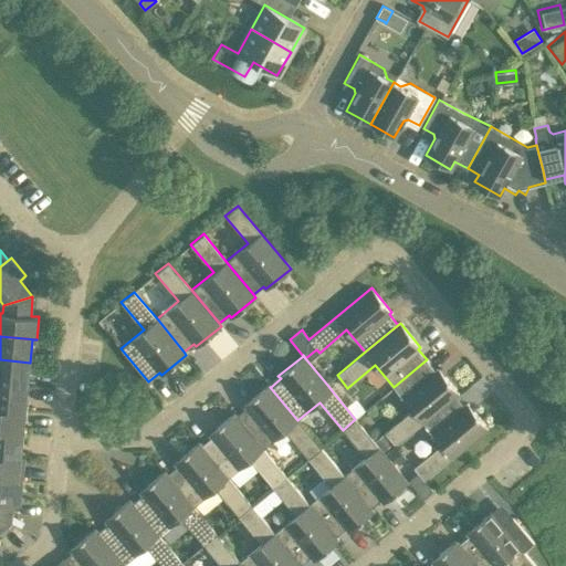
[(0,383),(28,386),(30,363),(0,359),(0,383)]
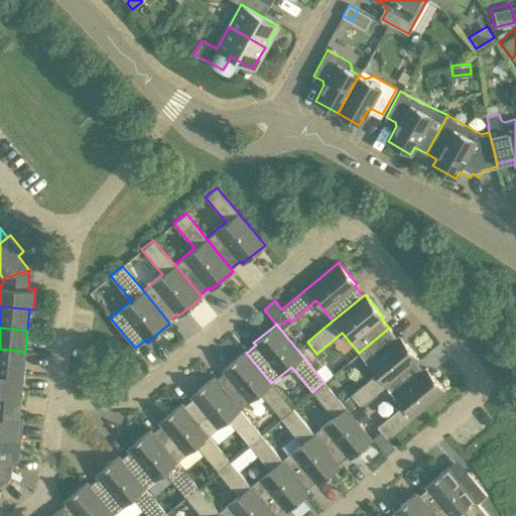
[(385,385),(415,360),(418,358),(399,336),(397,338),(389,328),(359,353),(376,374),(342,401),(350,410),(359,403),(361,406),(386,385),(385,385)]
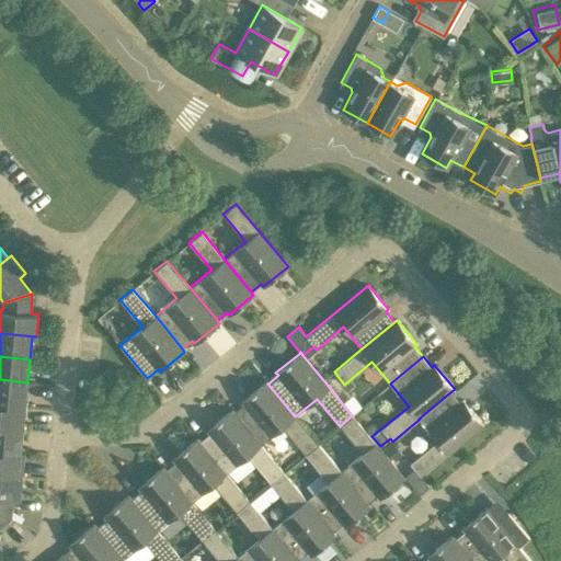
[(0,403),(25,405),(27,382),(0,379),(0,403)]
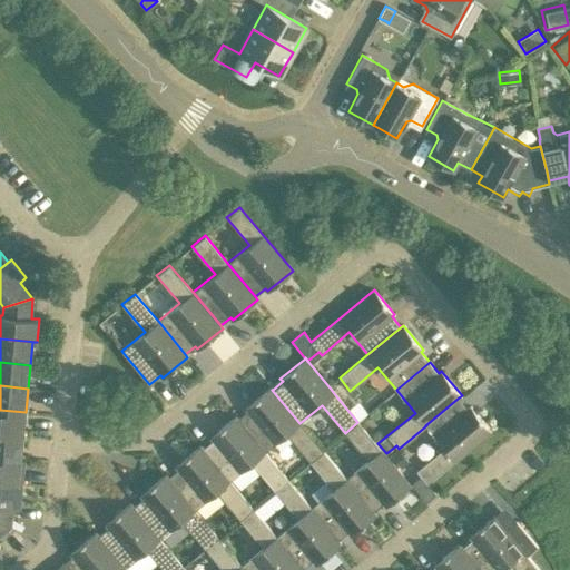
[(245,408),(247,410),(237,419),(265,452),(287,433),(310,461),(323,451),(300,423),(272,390),(273,390),(271,386),(245,408)]
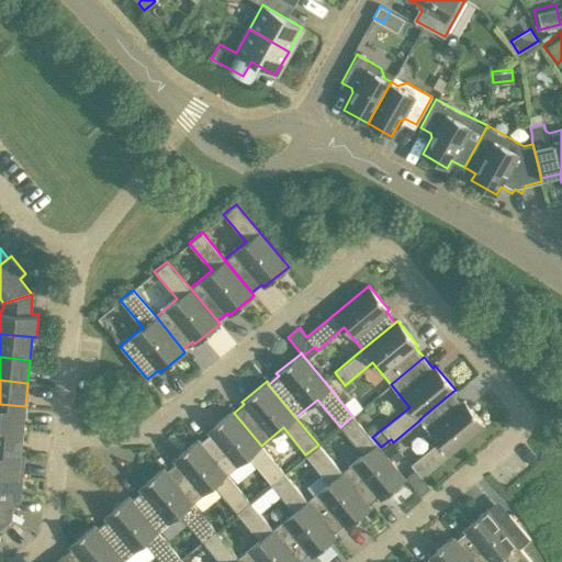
[(463,400),(461,402),(452,392),(419,419),(420,419),(438,441),(411,464),(420,476),(484,425),(463,400)]
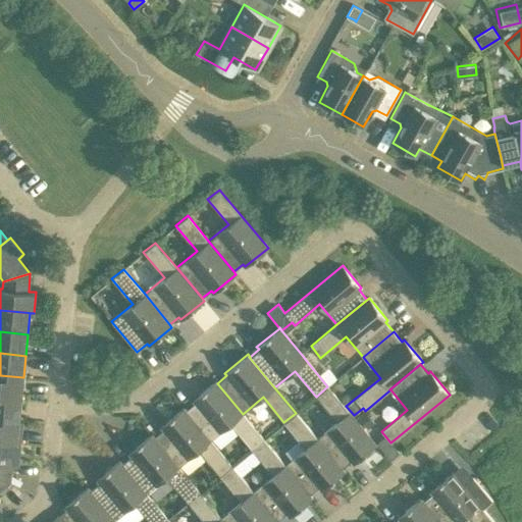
[(0,397),(21,399),(23,377),(0,375),(0,397)]
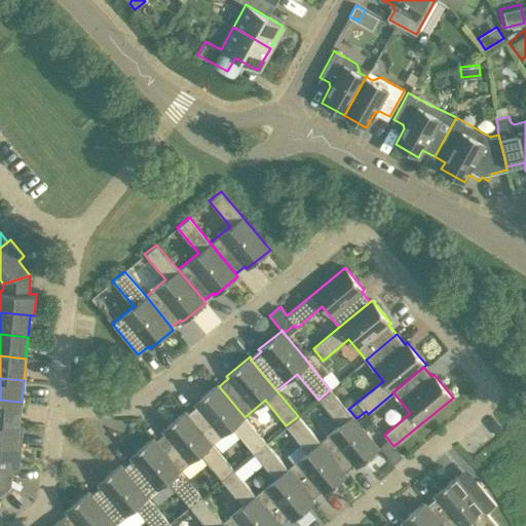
[(194,403),(196,405),(187,413),(186,413),(212,444),(213,444),(232,426),(254,452),(265,443),(245,417),(219,386),(217,383),(194,403)]
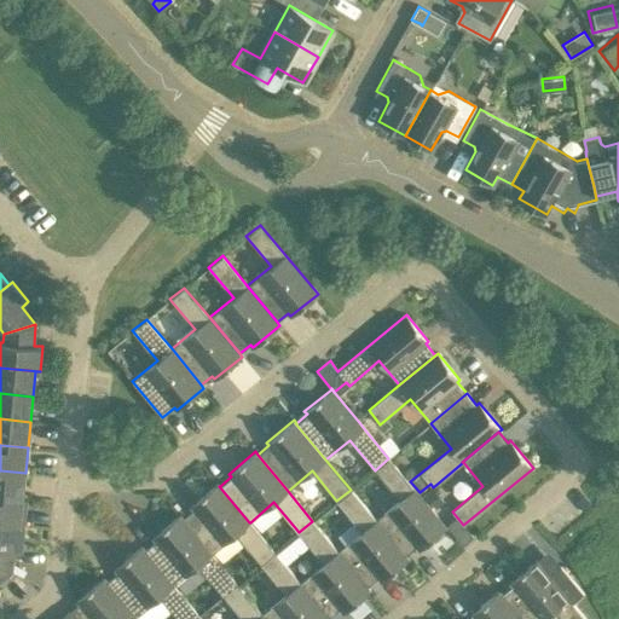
[(418,549),(446,527),(388,458),(375,470),(399,499),(376,520),(375,520),(405,556),(416,547),(418,549)]
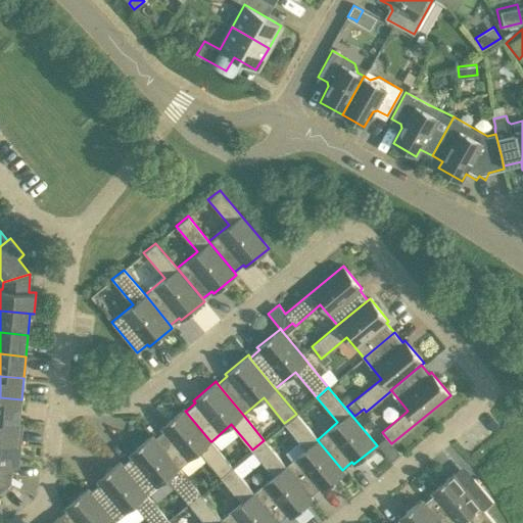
[(0,419),(19,421),(21,399),(0,397),(0,419)]
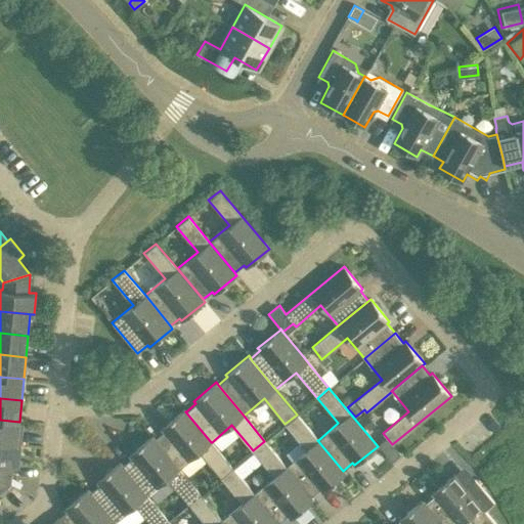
[(161,428),(163,430),(154,438),(179,469),(200,451),(220,477),(232,468),(212,442),(211,442),(185,411),(186,411),(184,408),(161,428)]
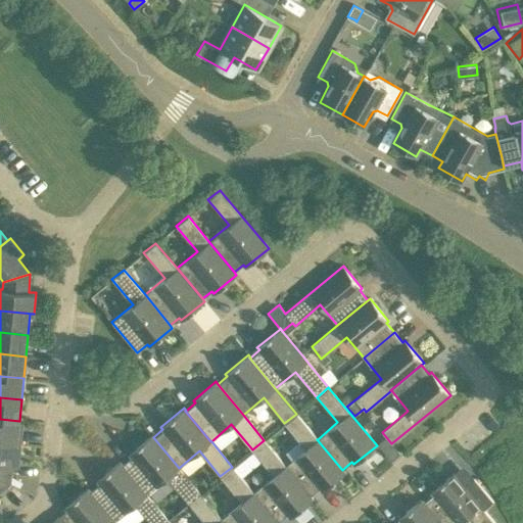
[(374,423),(365,413),(359,418),(367,429),(374,423)]
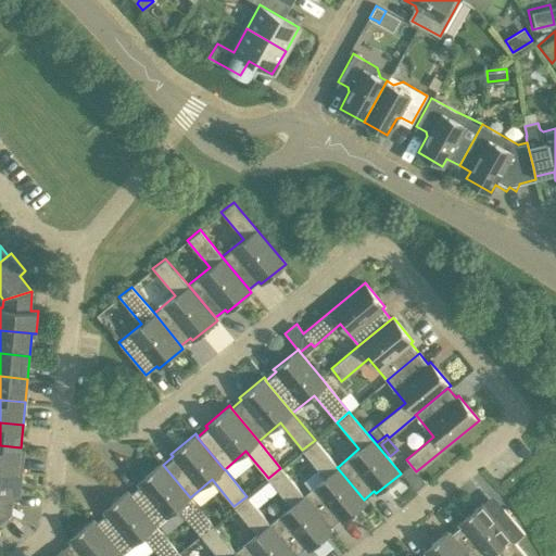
[(342,522),(366,502),(364,500),(337,467),(338,467),(315,440),(302,450),(325,477),(303,495),(329,528),(330,528),(340,519),(342,522)]
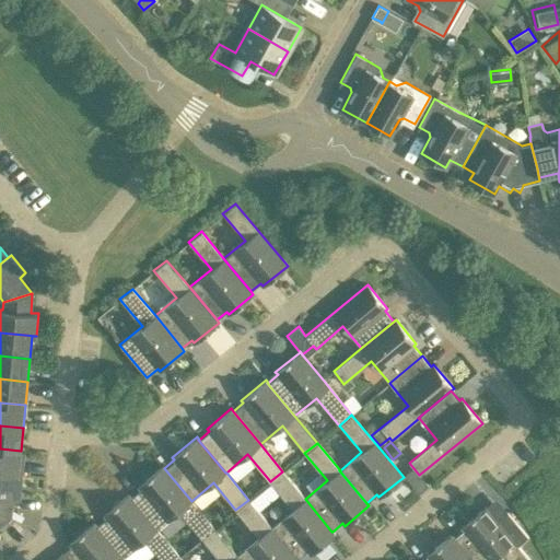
[(21,451),(0,448),(0,471),(22,475),(19,474),(21,451)]
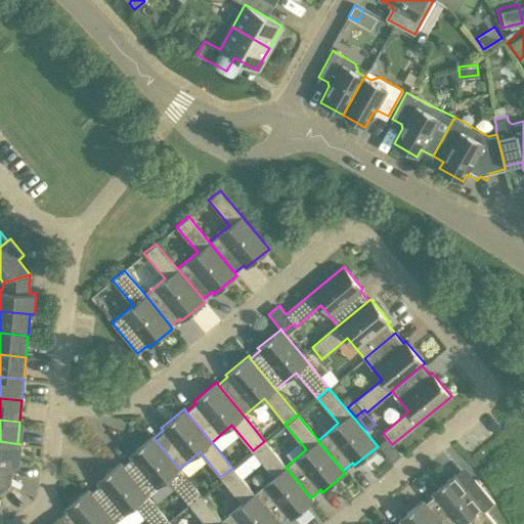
[(129,454),(131,456),(122,465),(121,465),(146,495),(147,495),(167,478),(188,504),(201,494),(179,469),(154,438),(151,435),(129,454)]
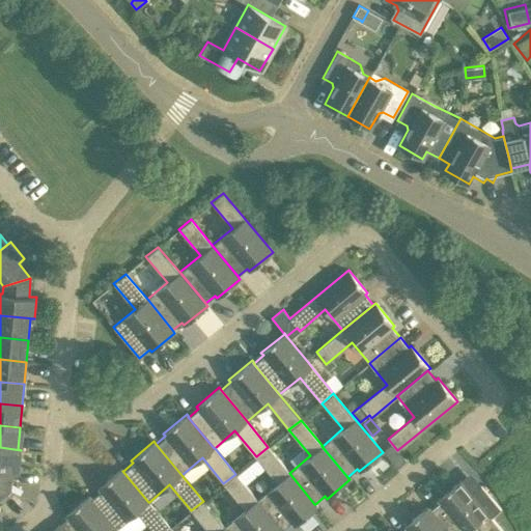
[(11,471),(19,472),(21,450),(0,447),(0,484),(10,490),(11,471)]
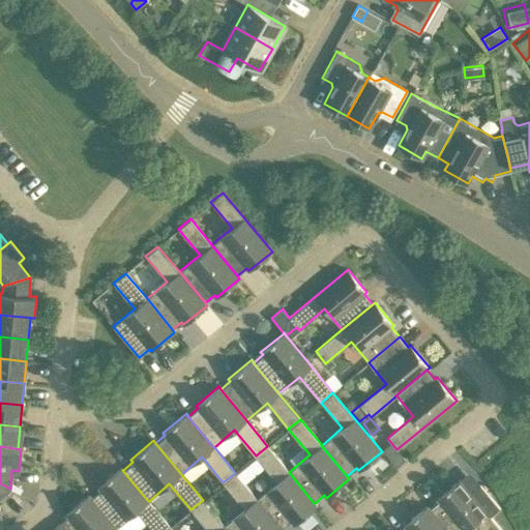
[(293,524),(317,505),(315,503),(314,503),(289,472),(267,446),(256,455),(276,481),(257,499),(256,499),(281,529),(282,529),(283,529),(292,522),(293,524)]
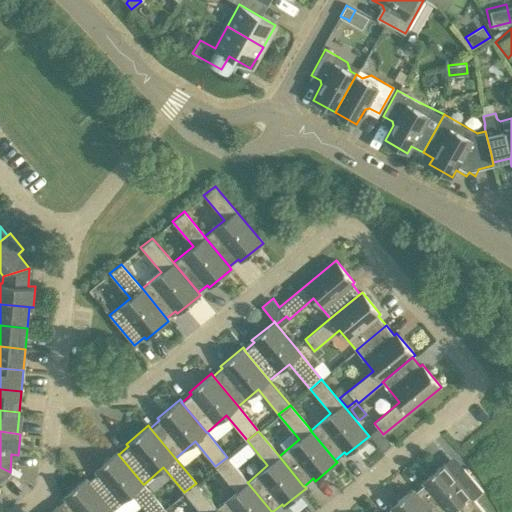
[(255,451),(248,442),(229,458),(236,467),(255,451)]
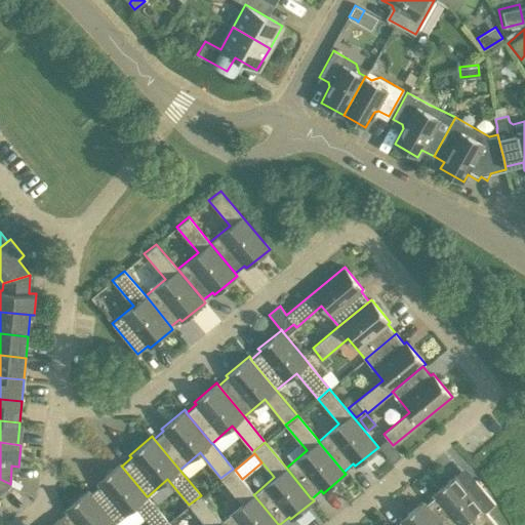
[(98,484),(89,492),(115,523),(135,506),(151,524),(164,524),(168,522),(148,496),(147,496),(121,466),(122,466),(120,462),(96,482),(98,484)]
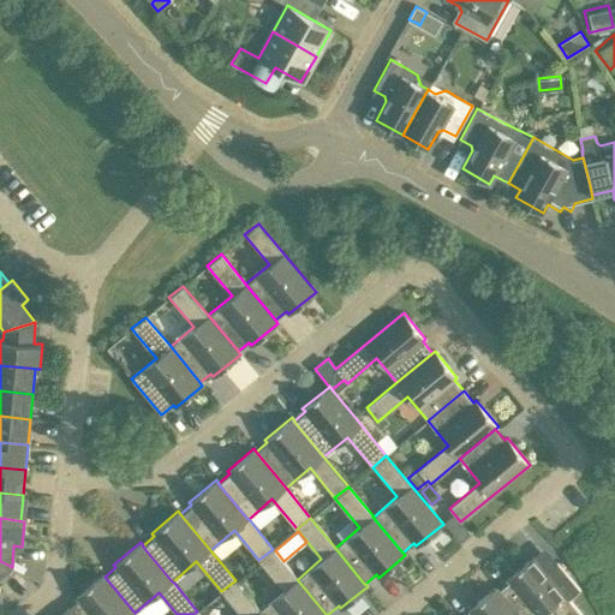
[(327,614),(328,614),(327,614),(326,614),(297,579),(298,579),(273,549),(258,560),(284,590),(260,610),(263,614),(327,614)]
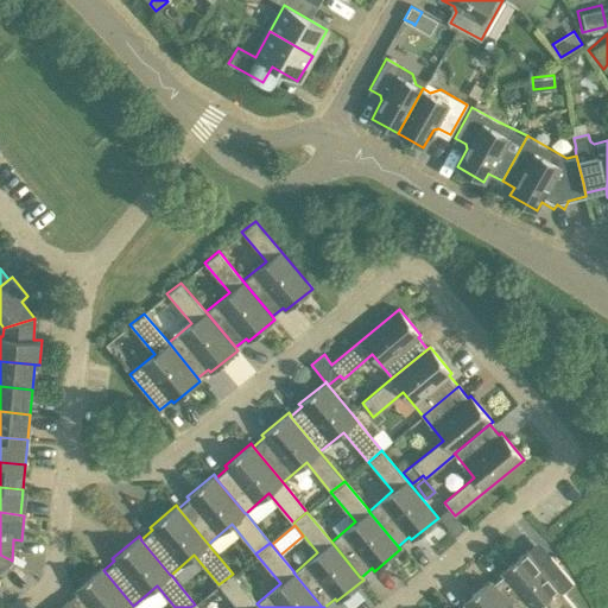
[(502,574),(492,583),(511,607),(548,607),(550,607),(551,607),(575,607),(562,591),(572,583),(550,556),(539,564),(526,550),(500,571),(502,574)]
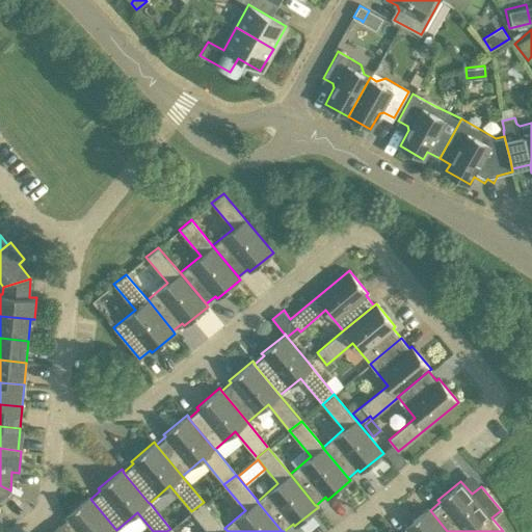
[(0,508),(0,499),(10,490),(0,485),(0,508)]
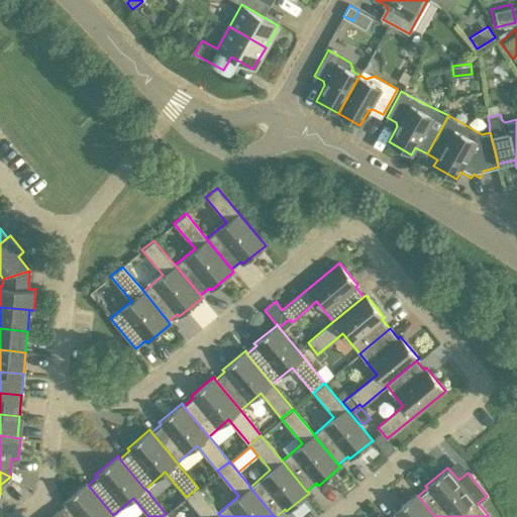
[(115,516),(113,515),(88,485),(87,482),(64,501),(66,503),(48,516),(115,516)]
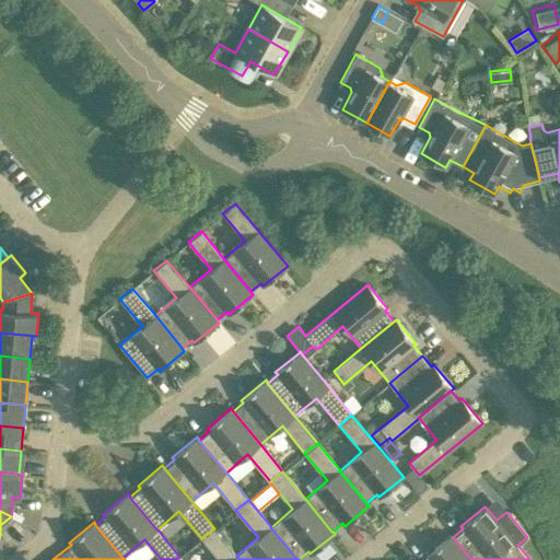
[(240,559),(236,556),(214,528),(201,538),(219,559),(240,559)]
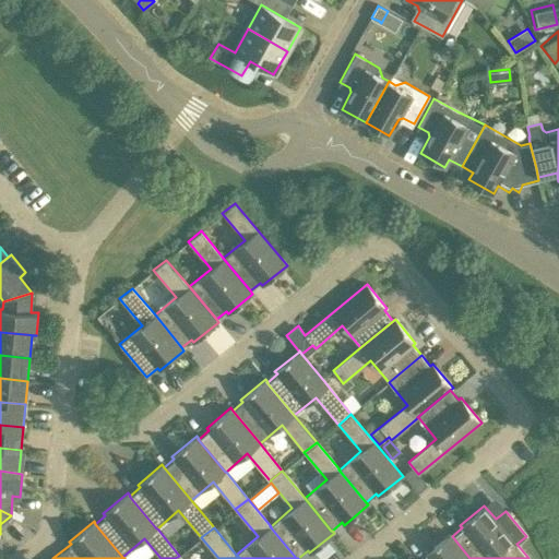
[(428,556),(424,558),(470,558),(452,536),(450,533),(426,554),(428,556)]
